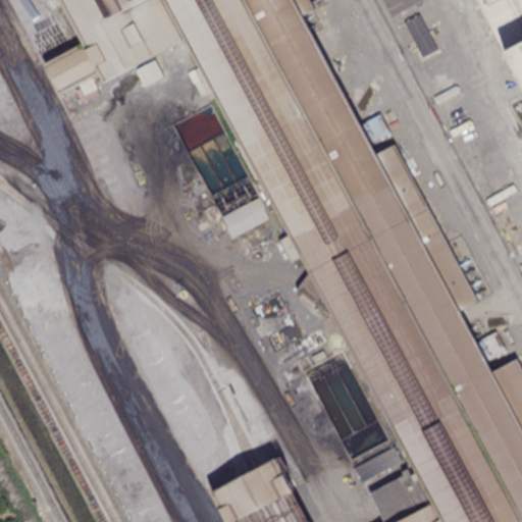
[(310,0),(314,7),(301,14),(359,122),(379,112),(388,132),(369,142),(375,153),(394,144),(476,300),(458,310),(476,341),(494,330),(505,349),(485,360),(491,370),(516,357),(521,368),(521,521),(383,521),(369,492),(403,474),(401,470),(411,465),(329,314),(296,289),(303,278),(309,271),(300,255),(290,261),(277,240),(289,233),(185,38),(103,81),(98,72),(91,75),(97,87),(84,93),(77,82),(59,91),(45,63),(84,43),(59,0),(310,0)]
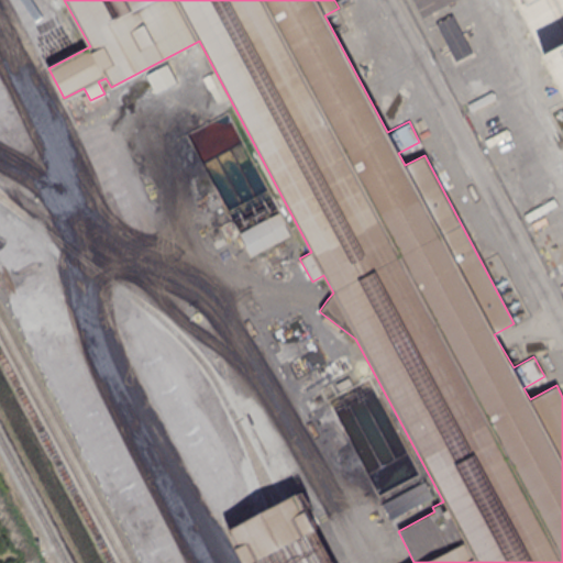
[(416,0),(446,0),(423,13),(416,0)]
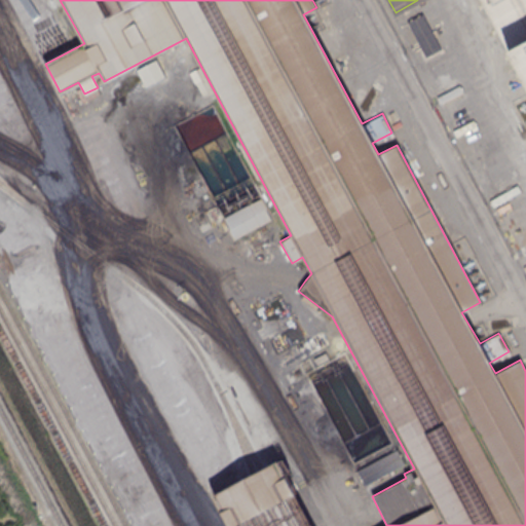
[(525,80),(483,0),(525,0),(525,80)]
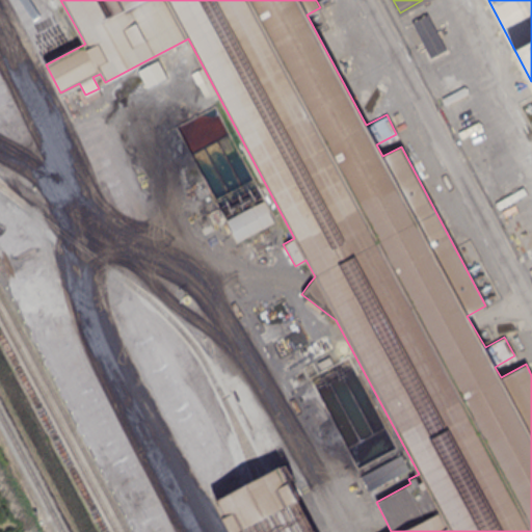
[(413,21),(427,14),(446,48),(431,56),(413,21)]
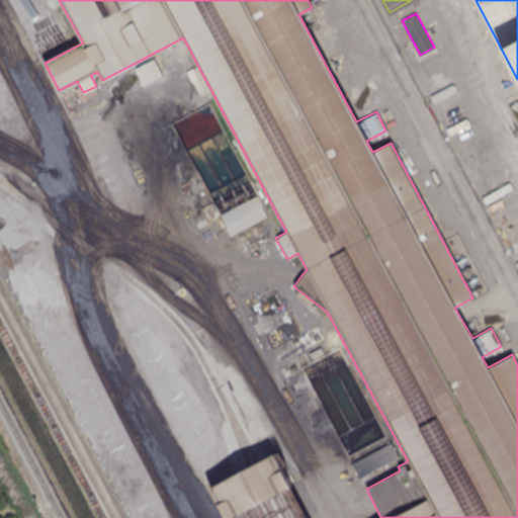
[(359,478),(384,464),(378,452),(353,465),(359,478)]
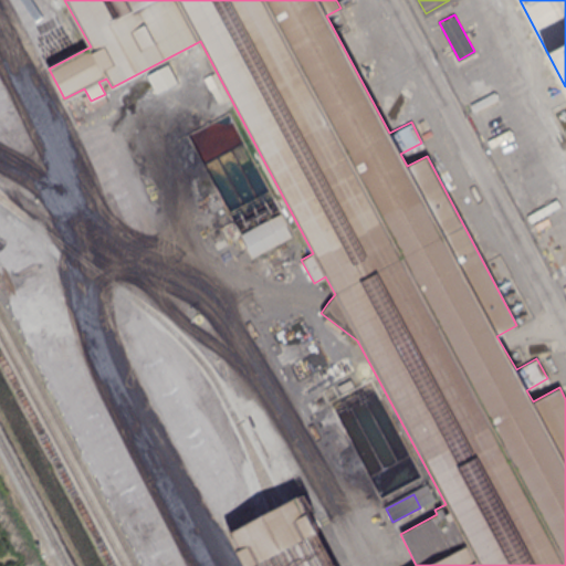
[(297,496),(317,532),(252,565),(247,565),(230,533),(297,496)]
